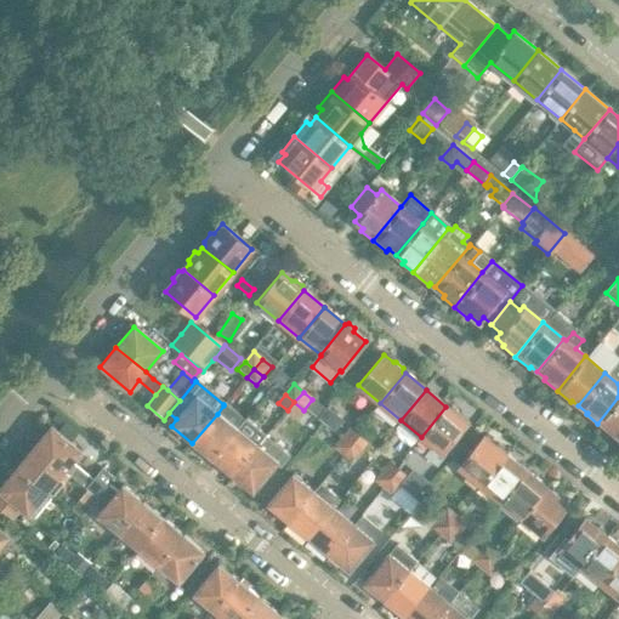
[(618,397),(597,424),(612,436),(613,433),(618,438),(618,397)]
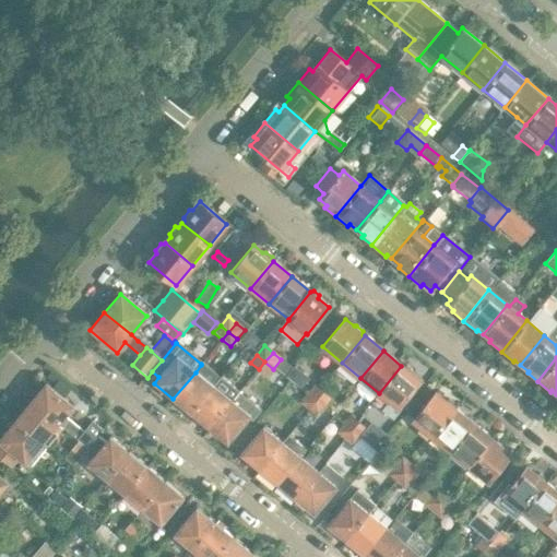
[(273,369),(264,362),(259,369),(268,376),(273,369)]
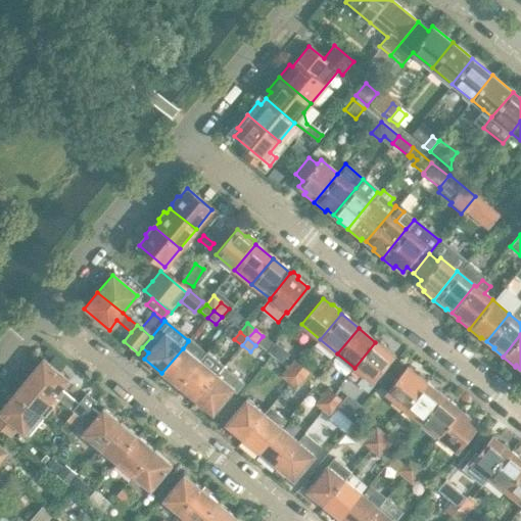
[(179,387),(199,362),(206,353),(205,353),(203,354),(188,341),(183,348),(161,373),(179,387)]
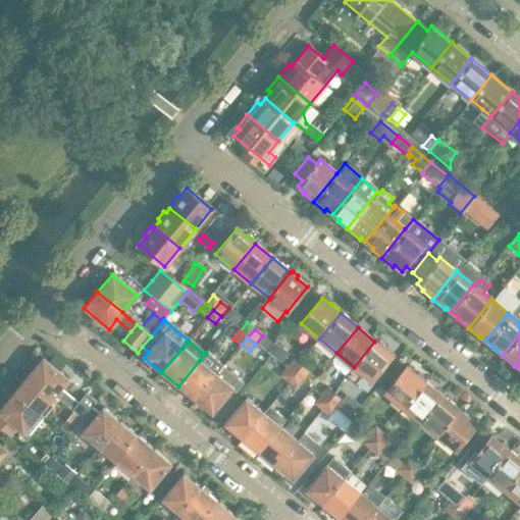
[(376,375),(393,355),(384,349),(384,346),(378,342),(376,343),(374,342),(354,367),(363,374),(356,383),(367,393),(379,377),(376,375)]
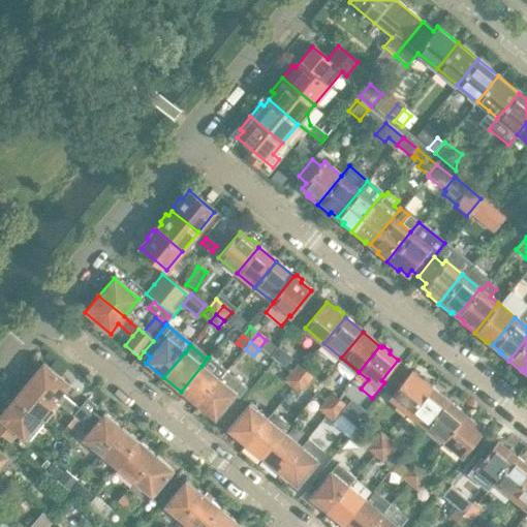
[(197,405),(219,380),(225,372),(209,358),(202,366),(181,392),(197,405)]
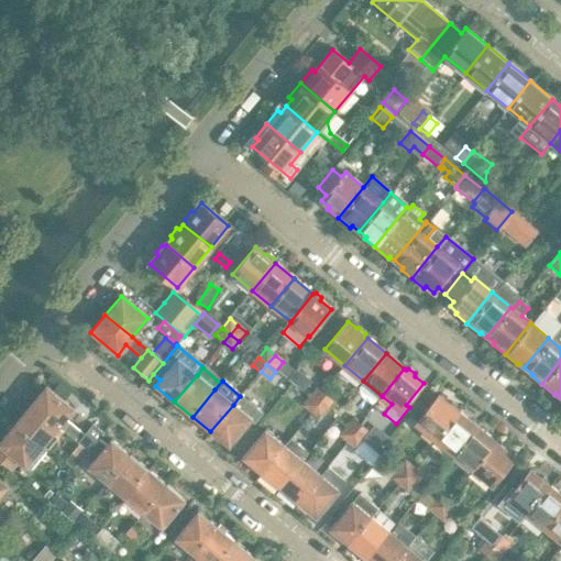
[(73,410),(45,387),(31,405),(58,428),(77,444),(87,452),(98,440),(102,435),(89,424),(81,435),(68,424),(64,421),(73,410)]
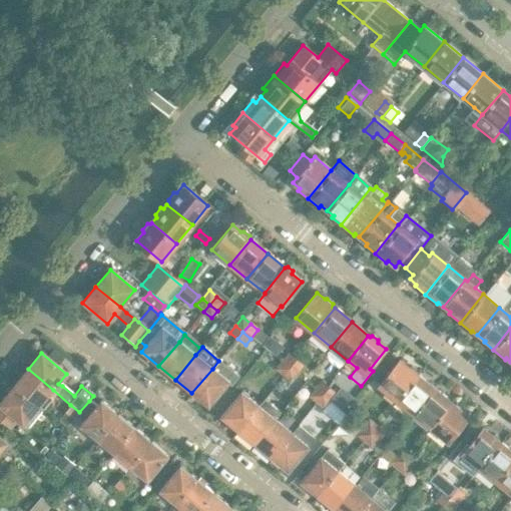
[(289,355),(282,364),(289,370),(296,361),(289,355)]
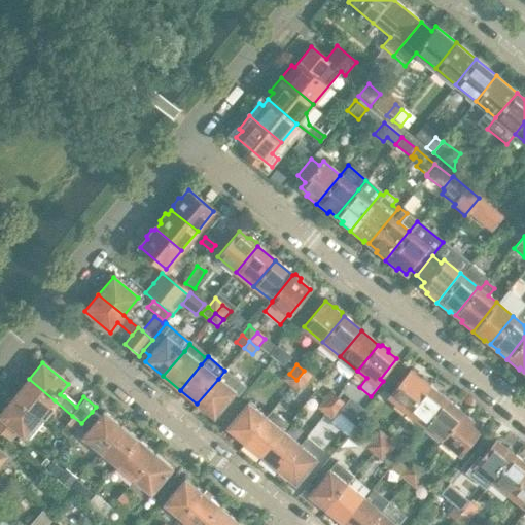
[(389,395),(408,411),(428,385),(426,383),(426,380),(422,377),(420,378),(410,370),(389,395)]
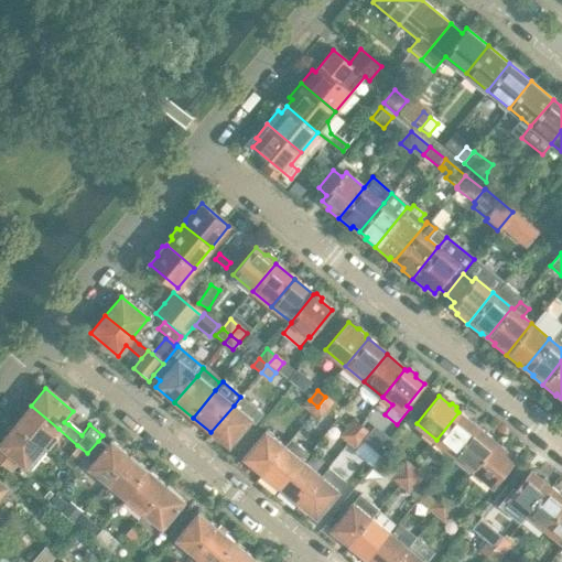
[(262,414),(240,397),(234,406),(211,432),(229,447),(249,422),(254,425),(262,414)]
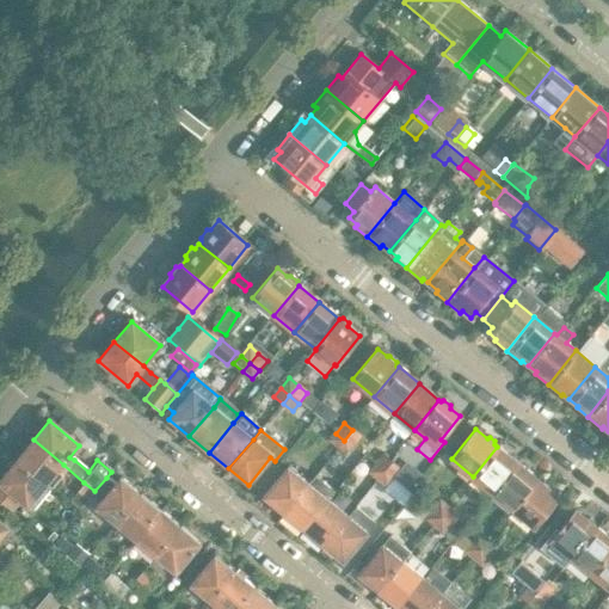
[(352,430),(344,441),(354,449),(363,438),(352,430)]
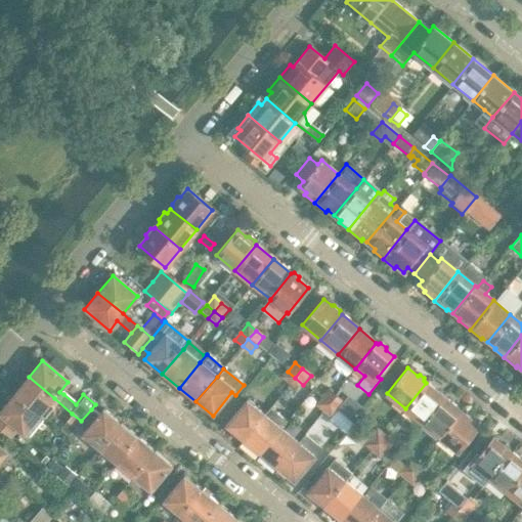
[(295,378),(288,372),(281,379),(290,385),(295,378)]
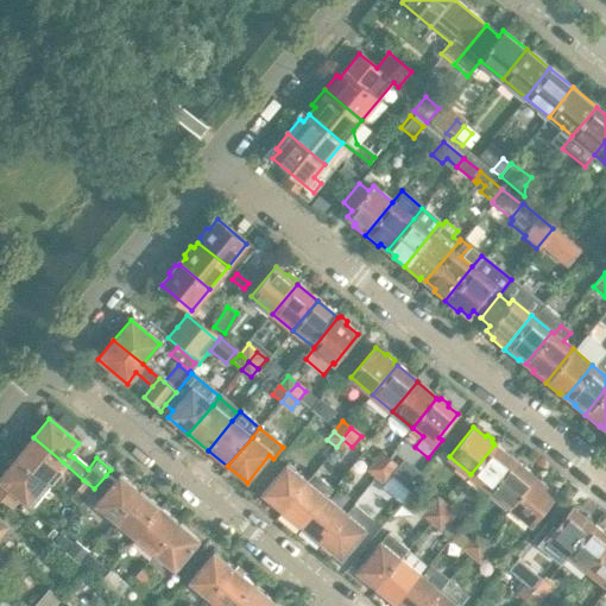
[(33,437),(17,458),(46,483),(63,462),(33,437)]
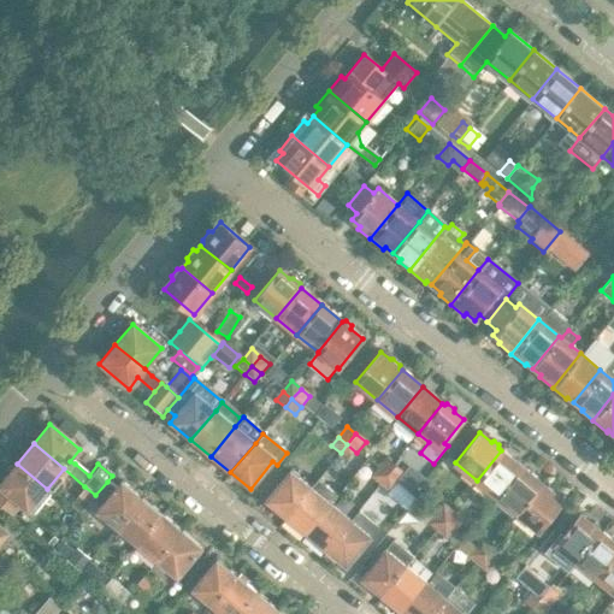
[(356,453),(347,444),(341,453),(350,461),(356,453)]
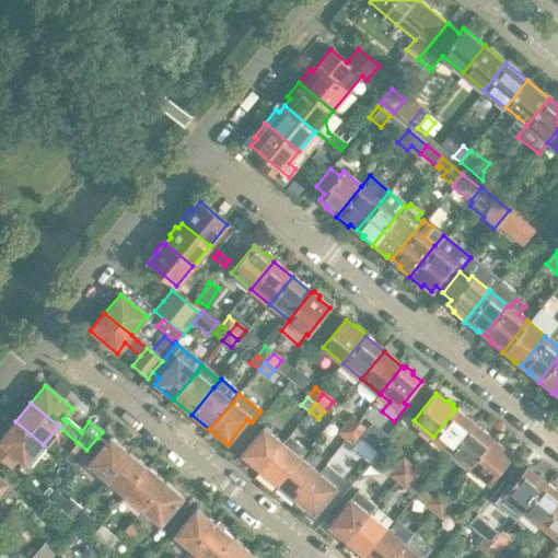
[(474,425),(455,409),(433,437),(452,452),(474,425)]
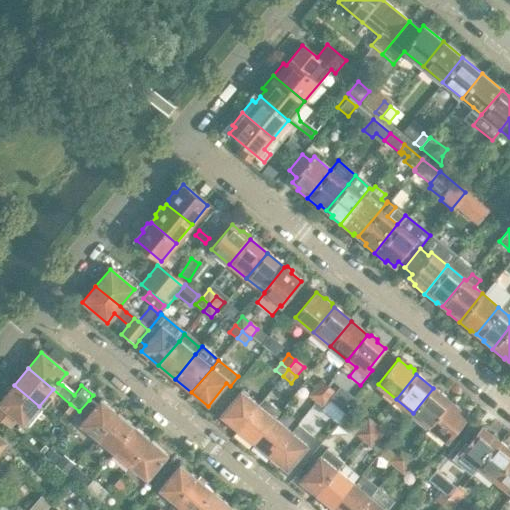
[(321,381),(313,390),(322,397),(329,388),(321,381)]
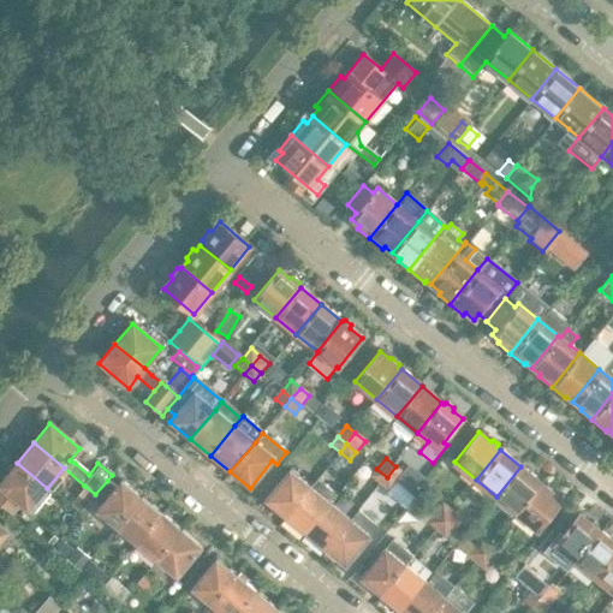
[(0,488),(21,505),(31,515),(51,492),(47,488),(17,463),(0,483),(0,488)]
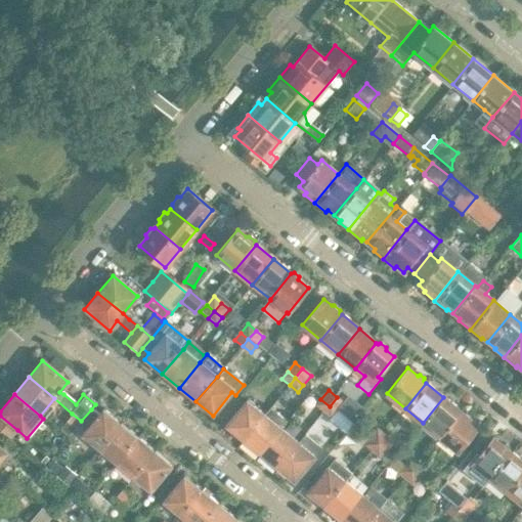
[(349,423),(356,415),(337,397),(330,406),(337,412),(345,419),(349,423)]
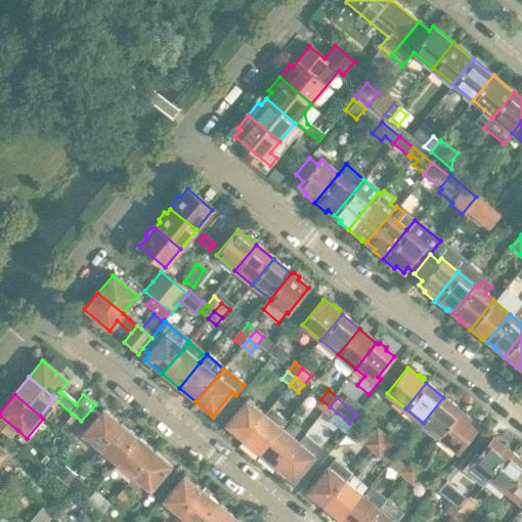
[(461,410),(443,397),(423,423),(439,437),(461,410)]
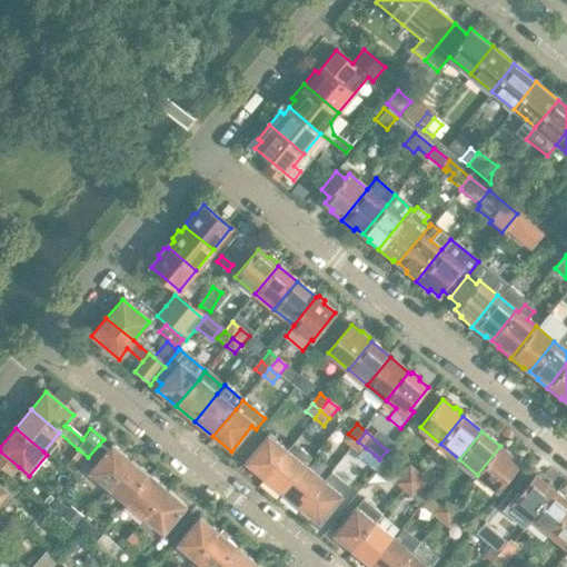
[(351,449),(358,441),(348,434),(342,441),(351,449)]
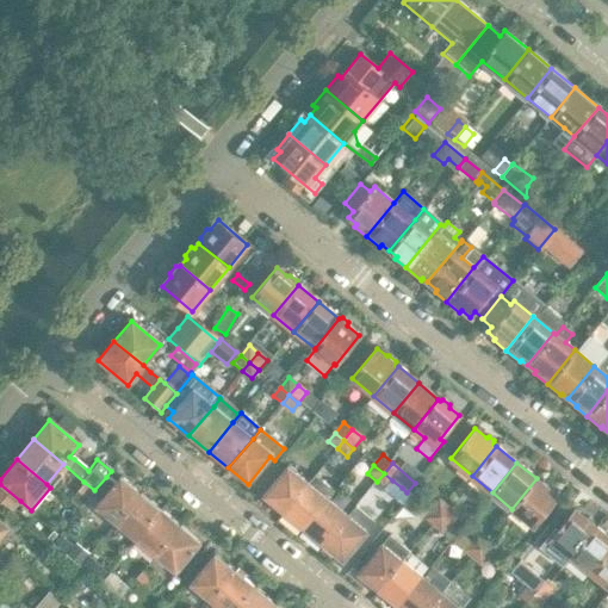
[(283,513),(308,484),(286,466),(262,496),(283,513)]
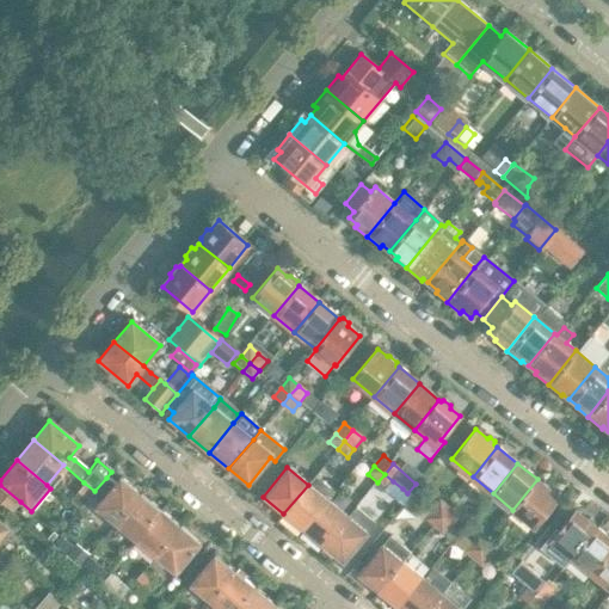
[(393,481),(385,474),(377,483),(386,490),(393,481)]
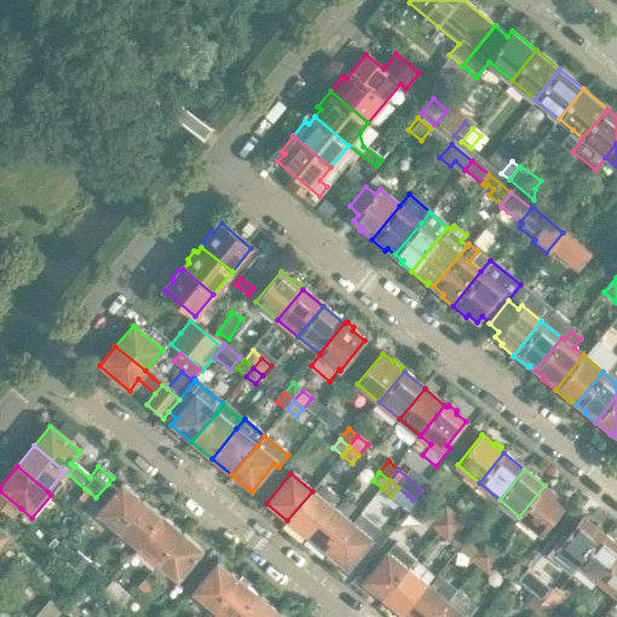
[(307,537),(333,507),(339,500),(318,483),(312,491),(287,520),(307,537)]
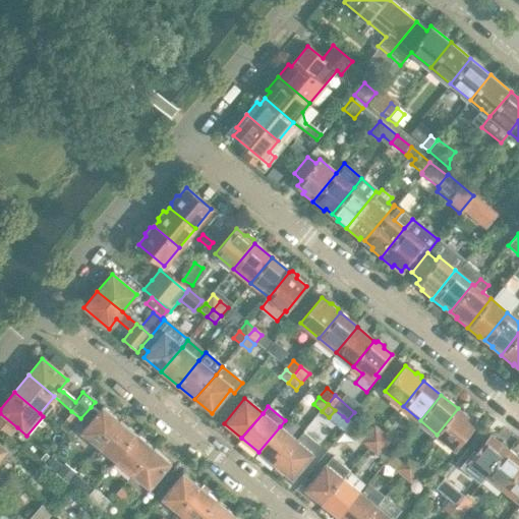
[(87,425),(98,413),(91,407),(80,418),(80,419),(87,425)]
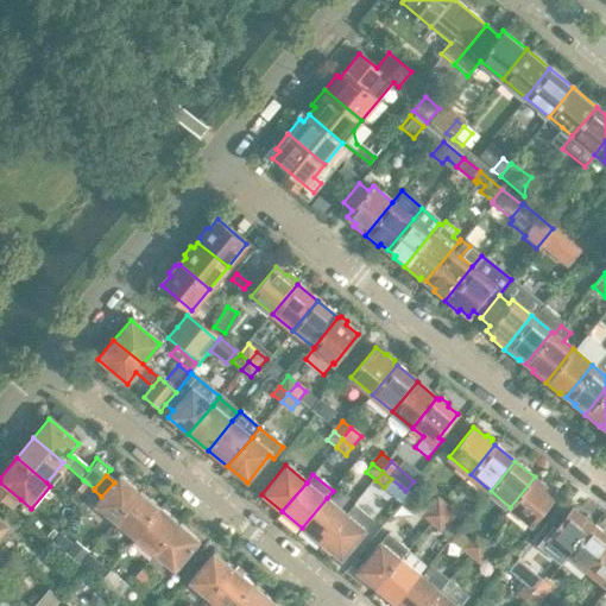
[(115,522),(139,493),(119,475),(114,483),(101,497),(95,505),(115,522)]
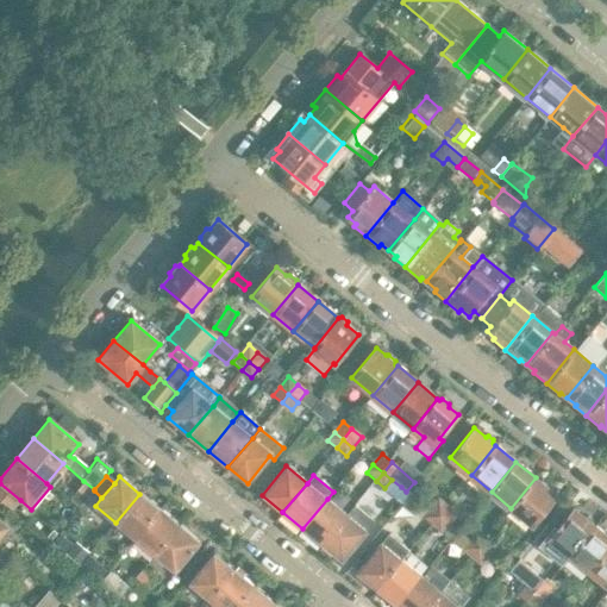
[(538,480),(536,477),(511,508),(532,525),(556,495),(545,486),(545,483),(542,480),(538,480)]
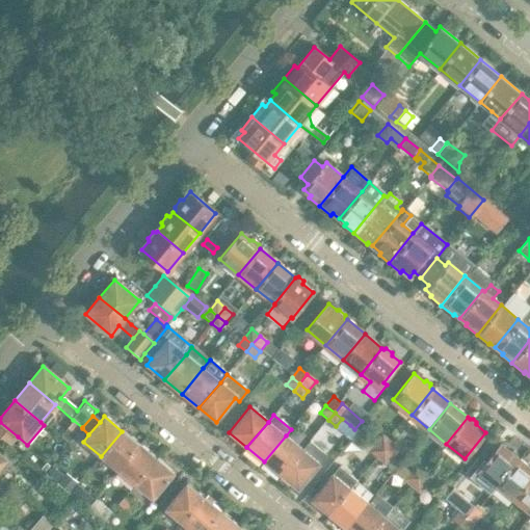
[(75,436),(82,428),(82,427),(73,420),(65,428),(75,436)]
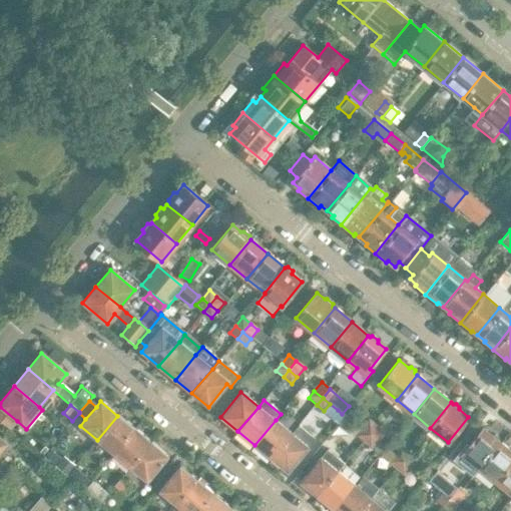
[(17,421),(0,407),(0,424),(8,431),(17,421)]
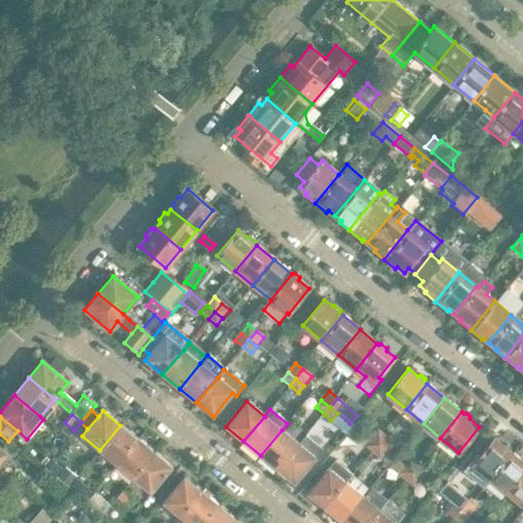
[(346,419),(338,428),(346,434),(353,426),(350,424),(346,419)]
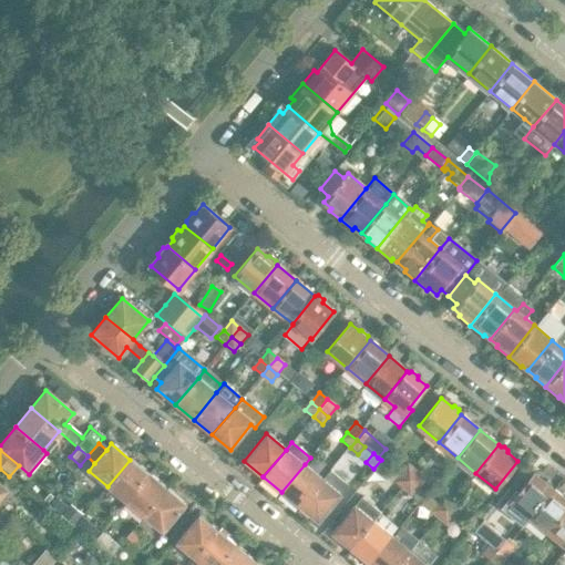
[(408,481),(415,472),(408,466),(398,458),(391,468),(398,473),(408,481)]
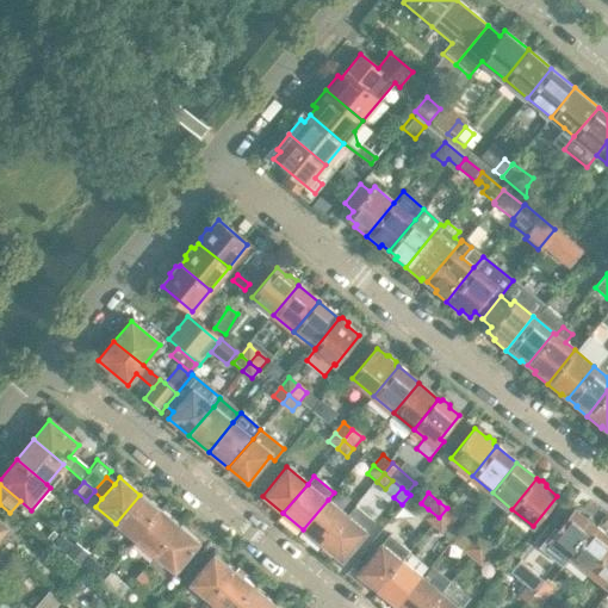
[(160,512),(140,495),(116,523),(136,540),(160,512)]
